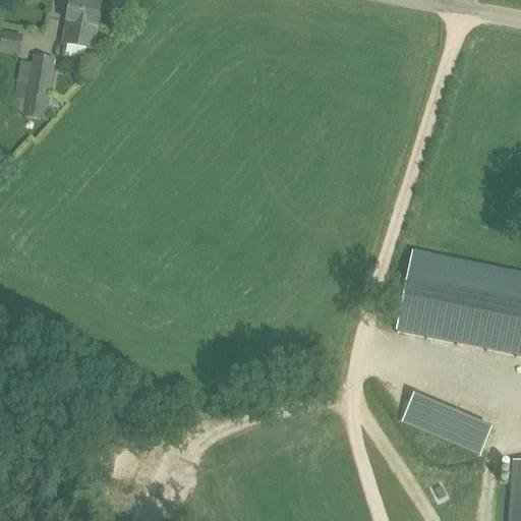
[(63,46),(93,51),(101,5),(71,0),(67,23),(68,23),(63,46)]
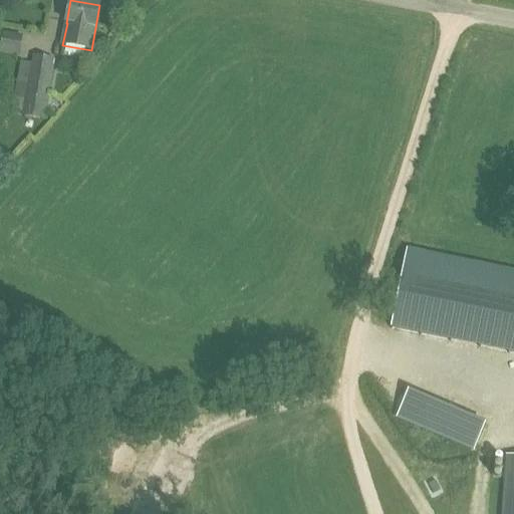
[(44,120),(55,60),(44,57),(34,56),(32,63),(20,62),(14,98),(15,98),(12,114),(22,116),(44,120)]
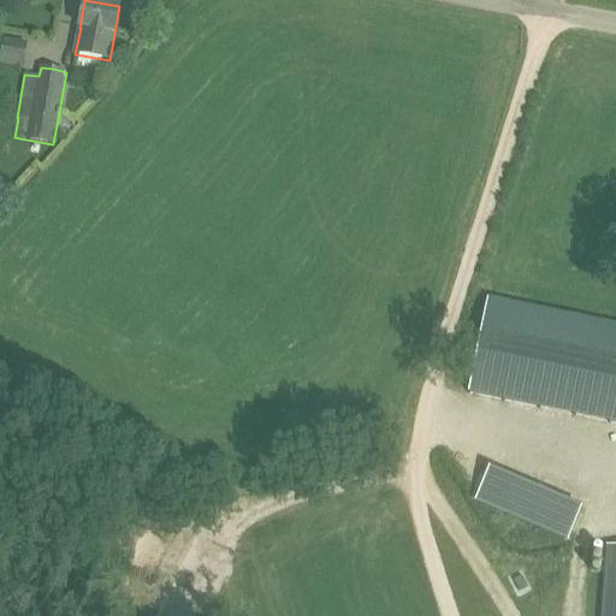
[(615,421),(615,323),(484,297),(465,391),(615,421)]
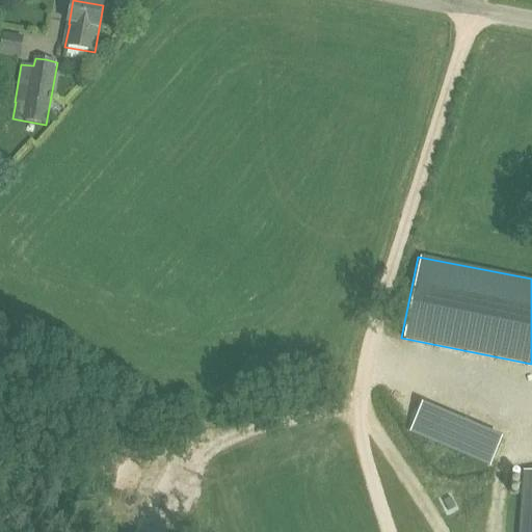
[(531,531),(531,473),(527,473),(523,531),(531,531)]
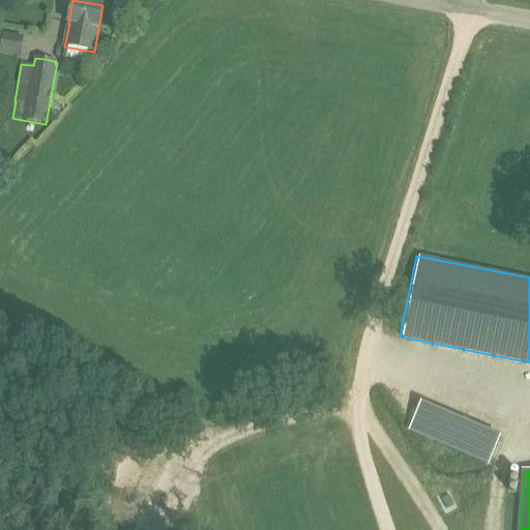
[(446,508),(453,505),(449,496),(442,499),(446,508)]
